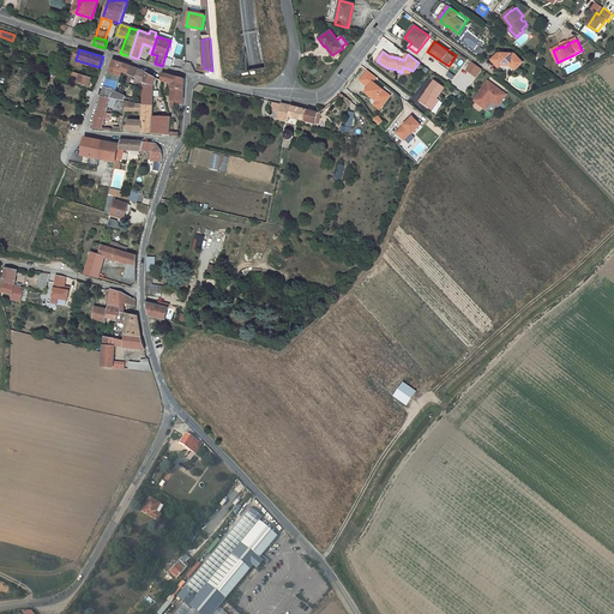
[(503,64),(512,64),(512,65),(516,70),(524,64),(517,55),(500,53),(493,59),(500,66),(503,65),(503,64)]
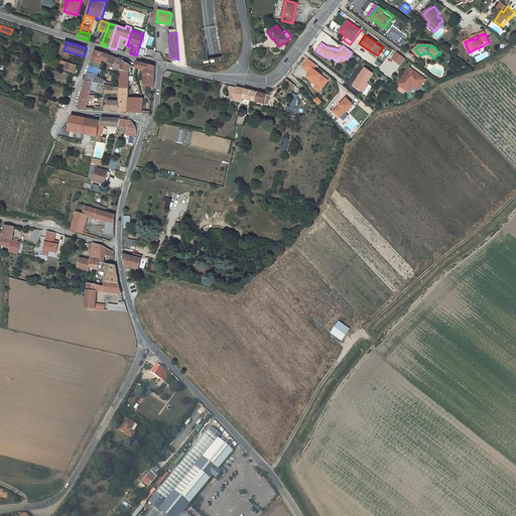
[(101,66),(103,57),(108,58),(109,55),(95,50),(92,62),(101,66)]
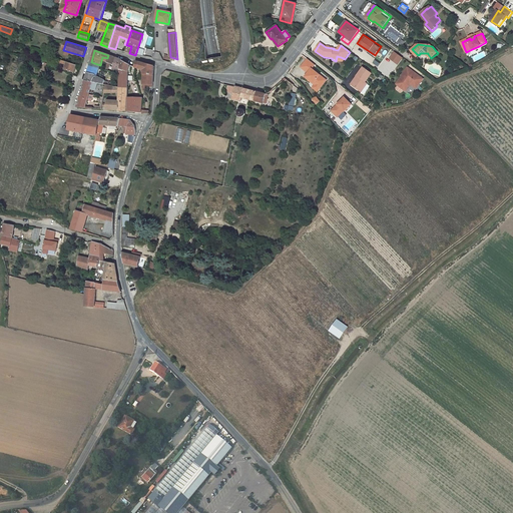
[(390,58),(399,64),(404,57),(395,51),(390,58)]
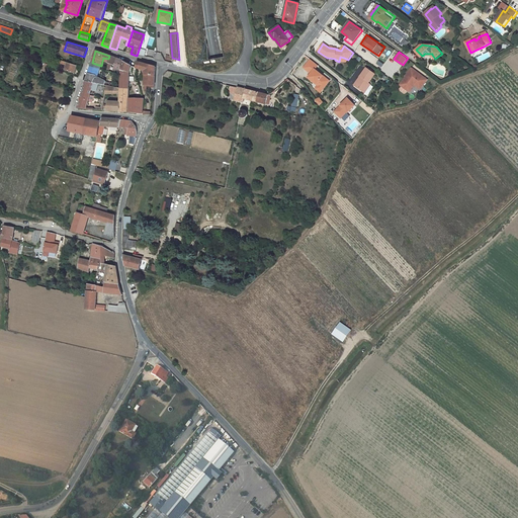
[(118,62),(117,67),(123,69),(123,67),(132,68),(132,65),(122,61),(118,59),(118,62)]
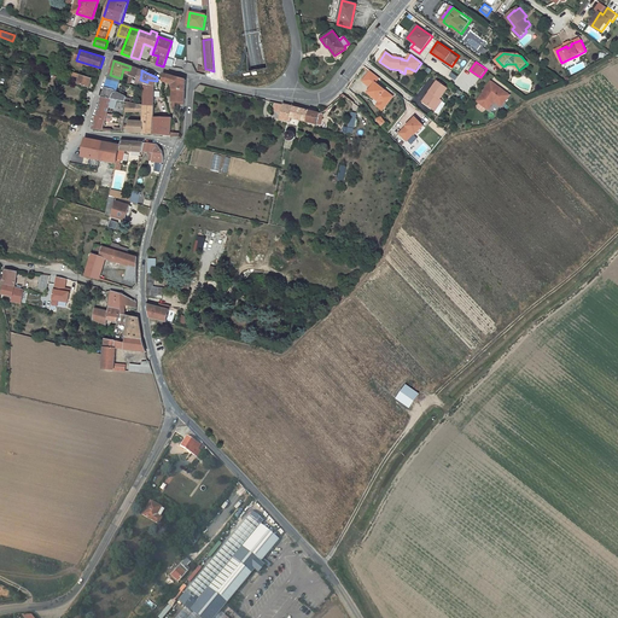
[(71,71),(70,75),(80,79),(79,83),(88,87),(92,79),(71,71)]
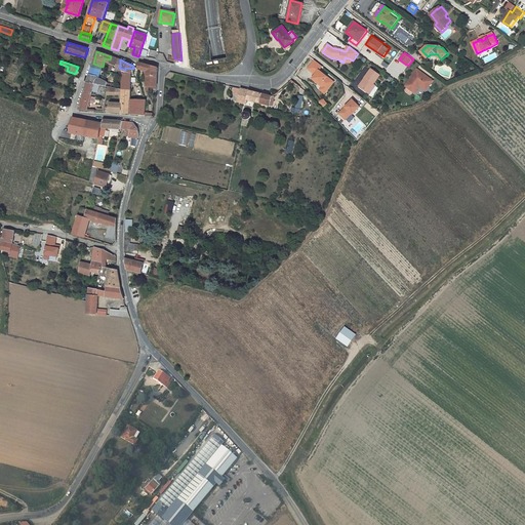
[(322,67),(315,61),(308,69),(315,75),(312,79),(326,91),(333,83),(319,70),(322,67)]
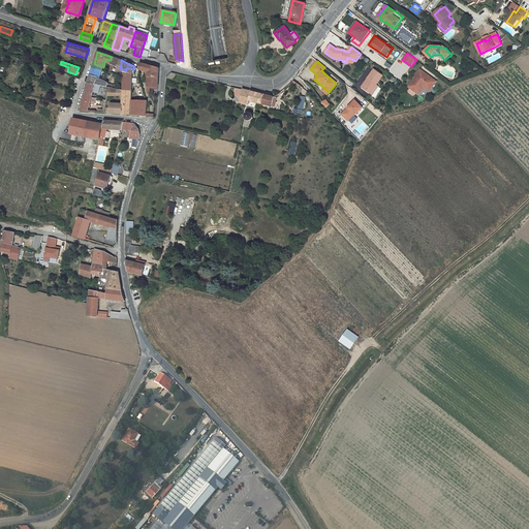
[(117,89),(118,83),(110,82),(98,79),(99,73),(101,72),(103,67),(94,64),(88,83),(98,85),(109,88),(117,89)]
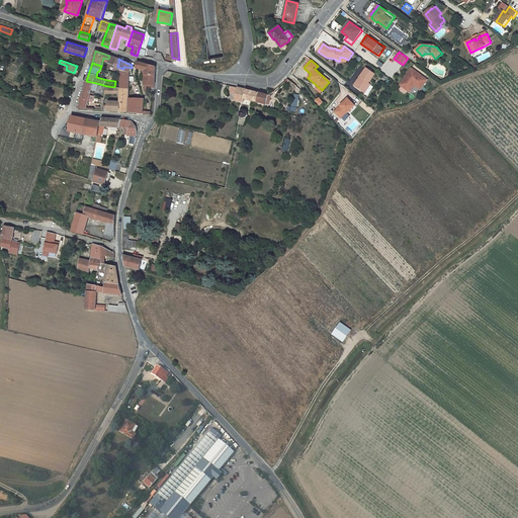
[(140,69),(146,70),(145,84),(151,84),(155,85),(156,66),(142,63),(140,69)]
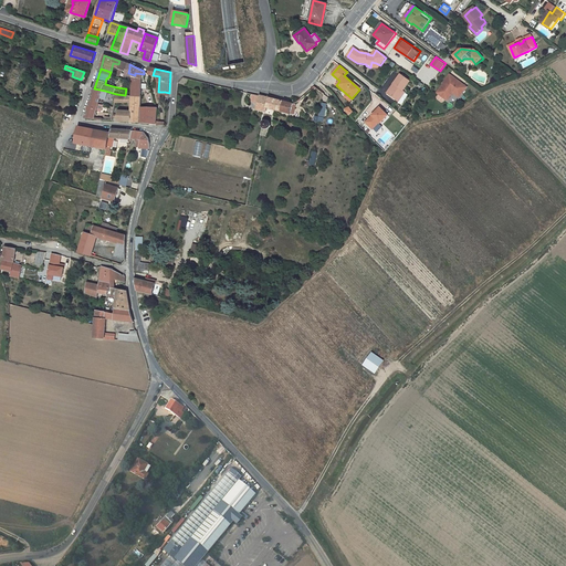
[(142,96),(144,74),(135,73),(135,75),(133,88),(133,96),(142,96)]
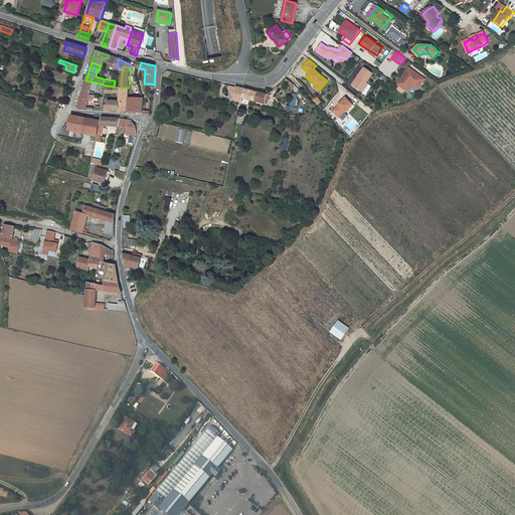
[(358,77),(353,84),(356,87),(355,89),(360,92),(363,88),(365,89),(367,84),(365,83),(372,73),(364,67),(357,76),(358,77)]
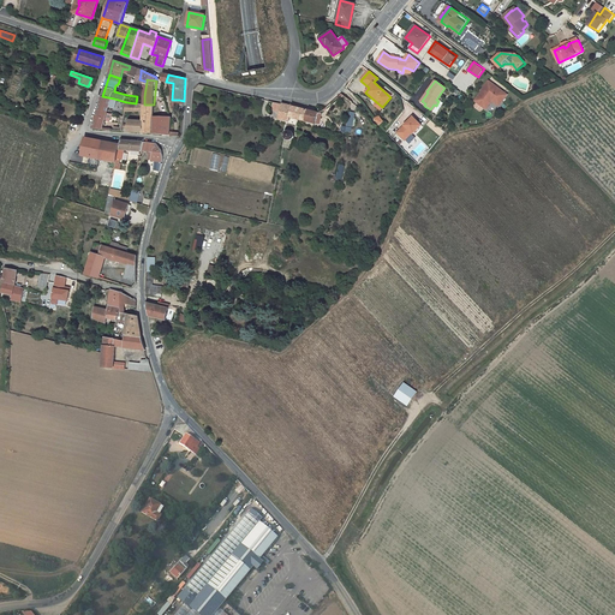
[(508,95),(489,82),(484,89),(484,90),(476,102),(477,102),(484,108),(485,108),(493,97),(502,105),(508,95)]
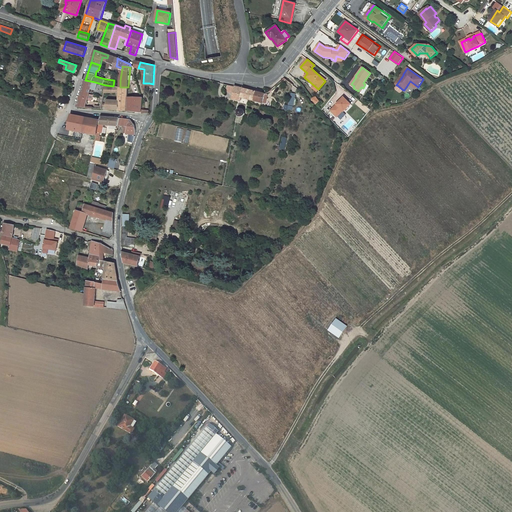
[(85,107),(89,94),(91,94),(92,88),(94,88),(95,82),(85,80),(77,106),(85,107)]
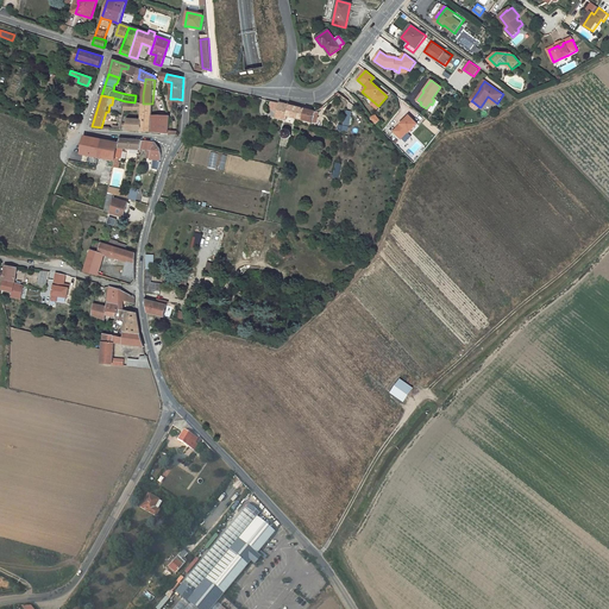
[(488,96),(481,107),(482,108),(489,100),(495,105),(497,104),(488,96)]
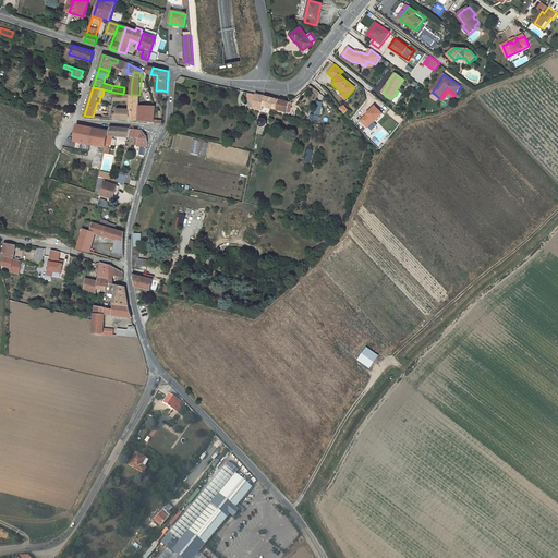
[(253,94),(243,92),(241,98),(252,100),(253,94)]
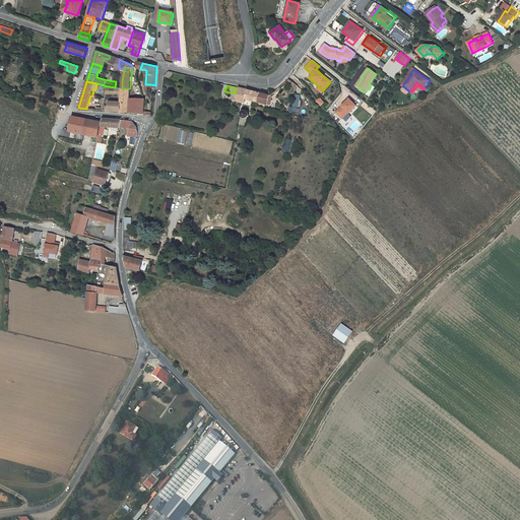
[(115,87),(115,92),(121,92),(120,103),(108,102),(107,109),(110,112),(128,113),(130,99),(130,88),(122,88),(115,87)]
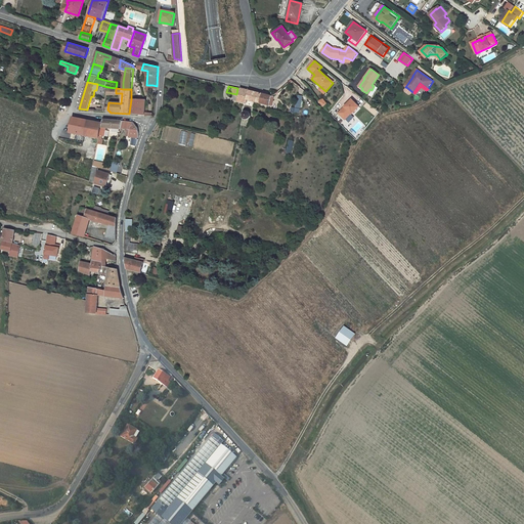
[(237,100),(246,101),(247,99),(260,103),(262,94),(256,92),(239,88),(237,100)]
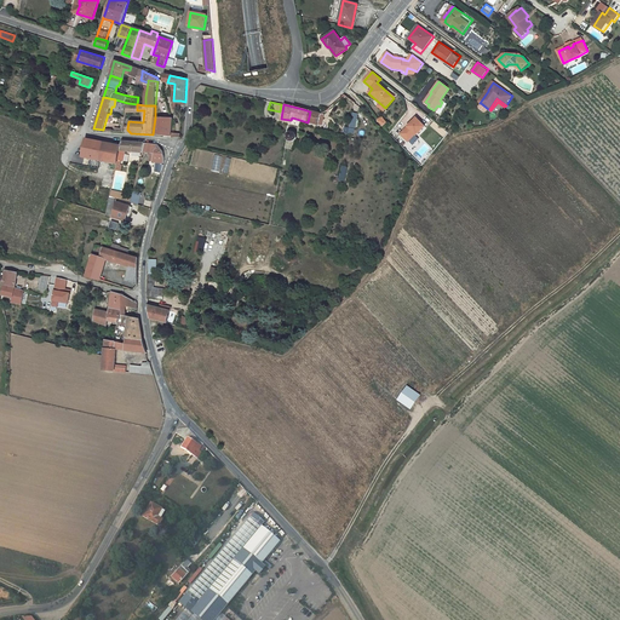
[(323,115),(310,112),(308,122),(309,122),(319,125),(319,124),(322,125),(323,118),(323,115)]
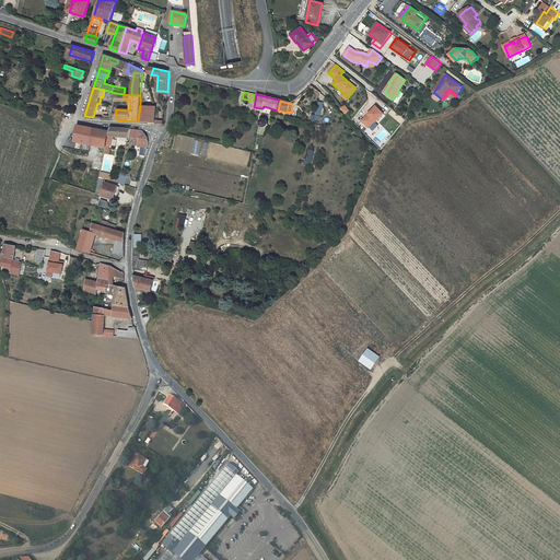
[(154,107),(140,106),(138,121),(153,123),(154,107)]
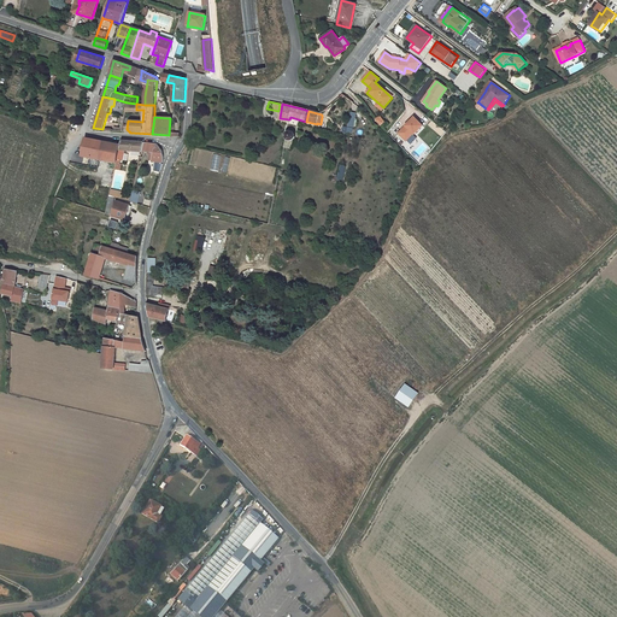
[(413,117),(398,133),(405,140),(412,133),(413,134),(422,125),(413,117)]
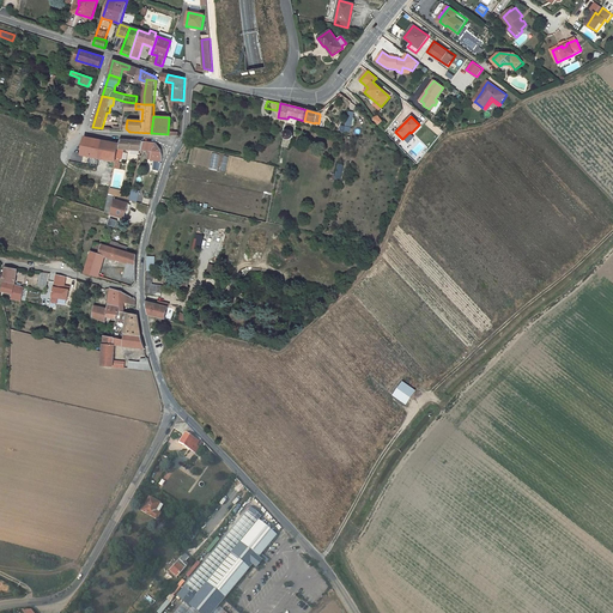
[(284,139),(283,147),(289,149),(291,139),(292,139),(292,138),(293,137),(293,135),(293,133),(292,132),(291,131),(290,131),(287,131),(286,131),(285,132),(284,133),(283,134),(283,137),(284,138),(284,139)]
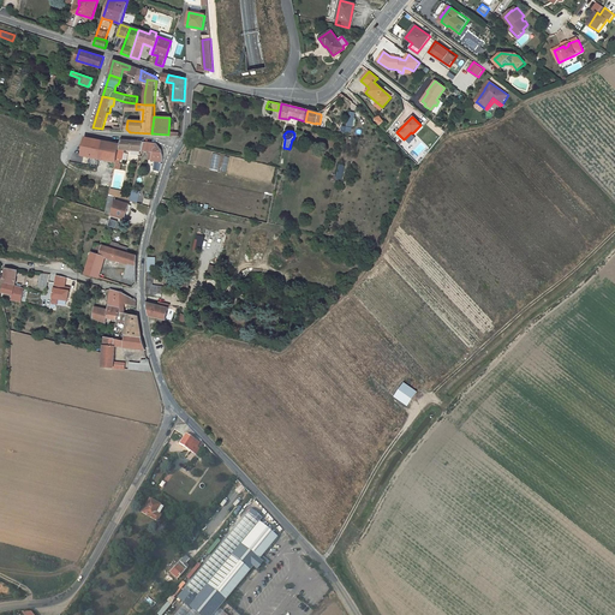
[(85,138),(82,157),(99,160),(102,142),(85,138)]
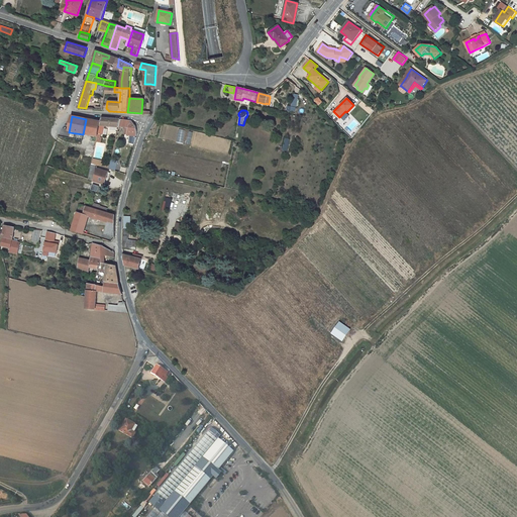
[(97,137),(100,137),(100,134),(102,135),(104,127),(119,128),(120,120),(101,118),(97,137)]
